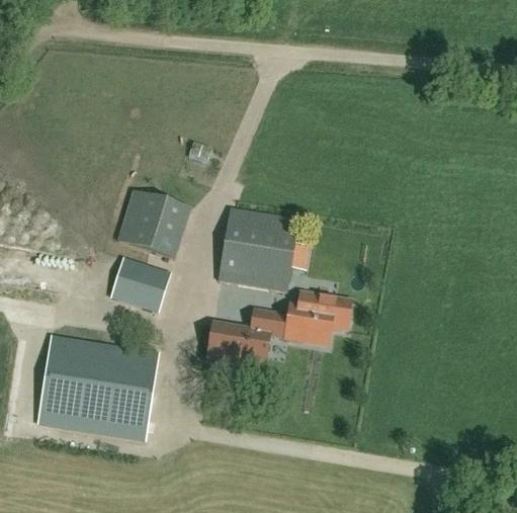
[(116,241),(174,259),(189,209),(133,191),(116,241)]
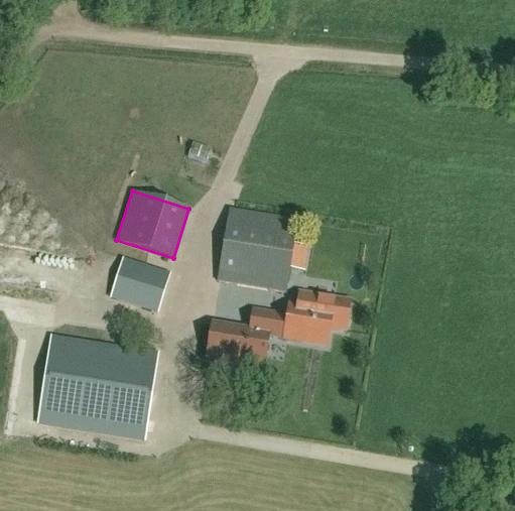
[(284,290),(290,255),(296,218),(228,207),(217,279),(284,290)]
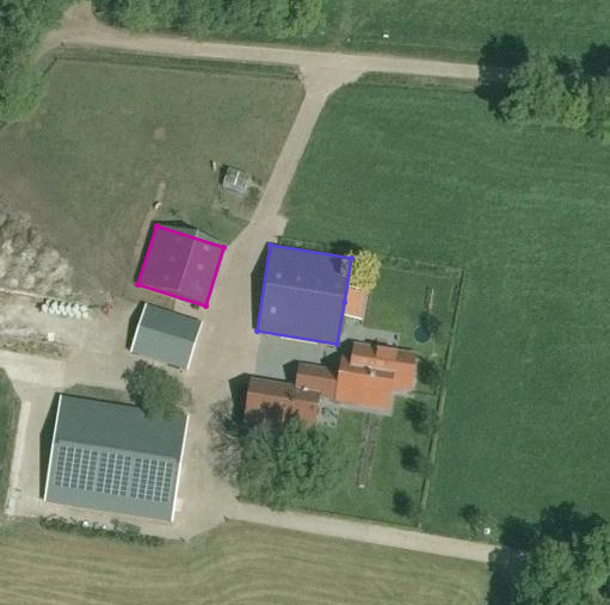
[(185,368),(199,321),(151,307),(136,352),(185,368)]
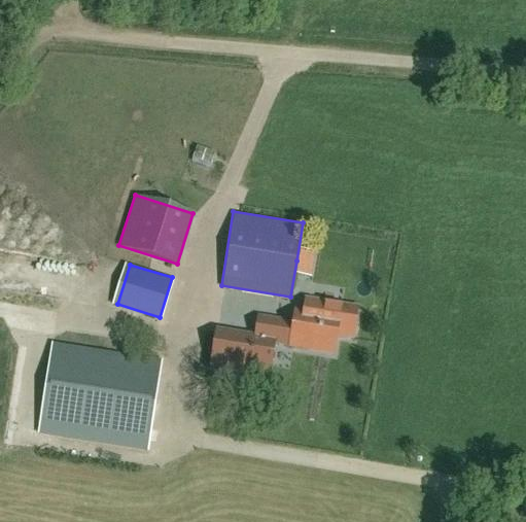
[(294,310),(292,320),(292,321),(300,322),(296,342),(295,344),(331,350),(335,332),(351,335),(356,305),(305,297),(302,311),(294,310)]
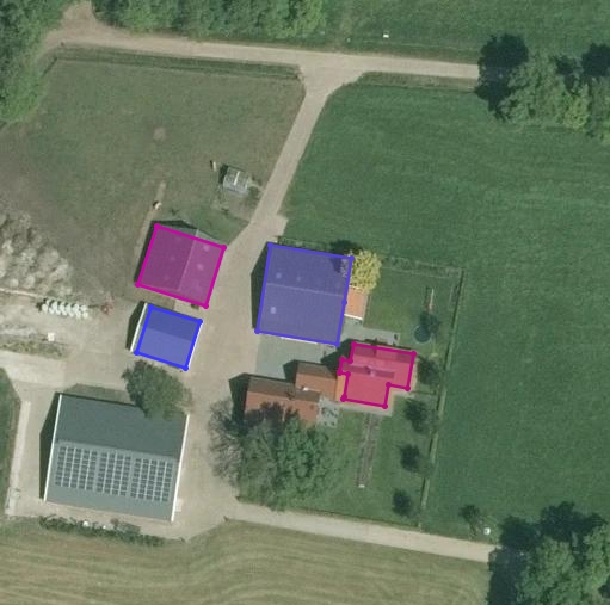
[(321,368),(299,364),(295,388),(318,391),(316,393),(344,396),(347,374),(339,372),(339,371),(321,368)]
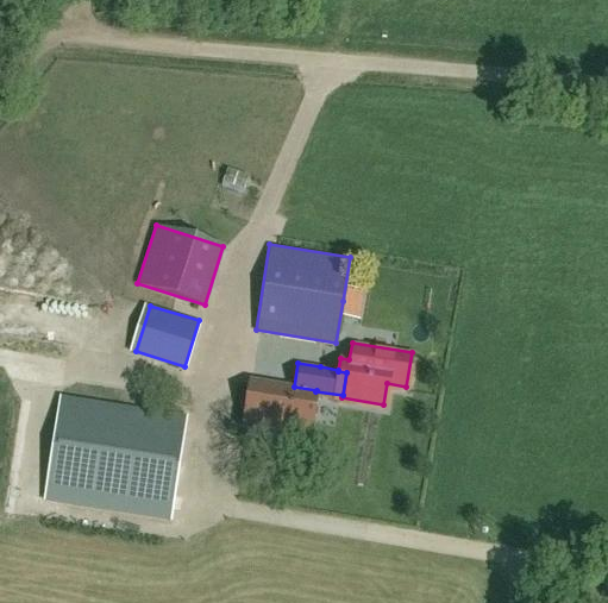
[(250,379),(244,419),(263,422),(262,429),(288,433),(289,426),(309,429),(315,391),(317,390),(294,387),(250,379)]
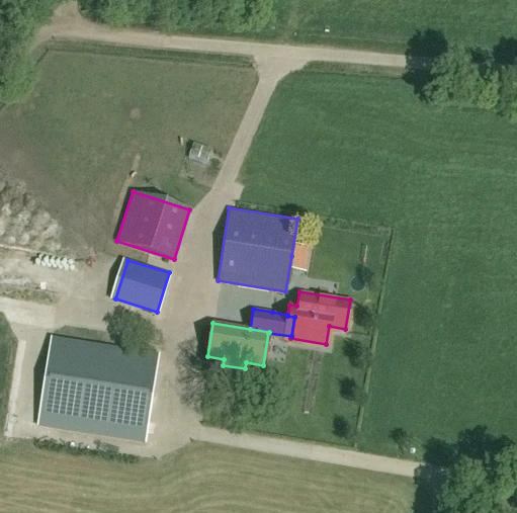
[(144,438),(158,352),(51,335),(36,421),(144,438)]
